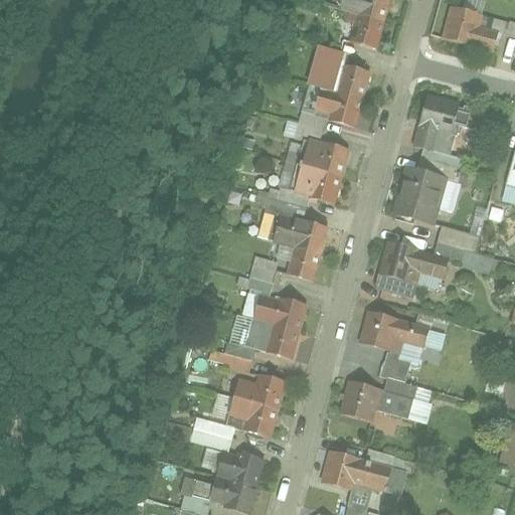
[(389,0),(352,0),(342,33),(375,44),(389,0)]
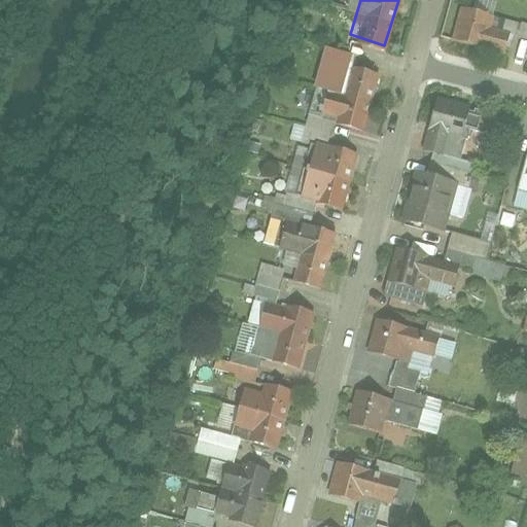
[(486,0),(473,0),(471,11),(492,15),(495,2),(486,0)]
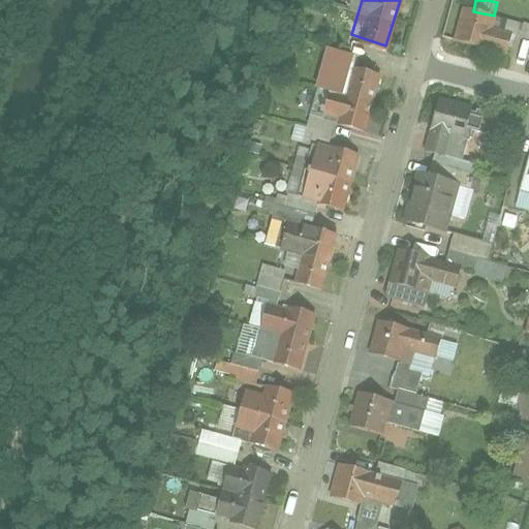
[(461,8),(452,42),(512,59),(519,35),(491,28),(494,18),(467,10),(461,8)]
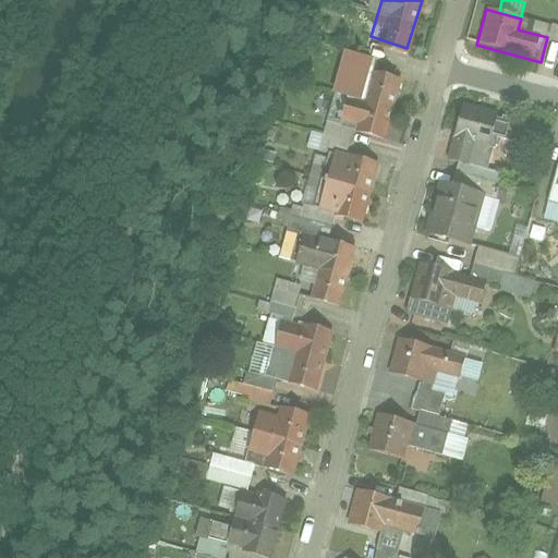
[(403,80),(365,68),(349,122),(386,134),(403,80)]
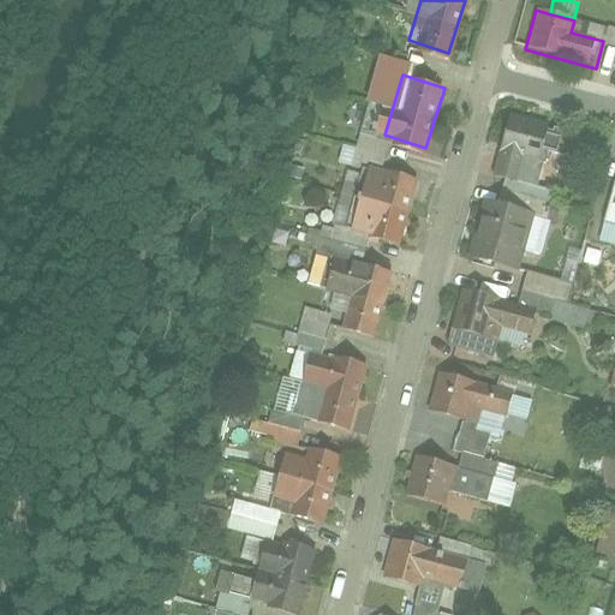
[(550,123),(509,111),(493,171),(532,183),(550,123)]
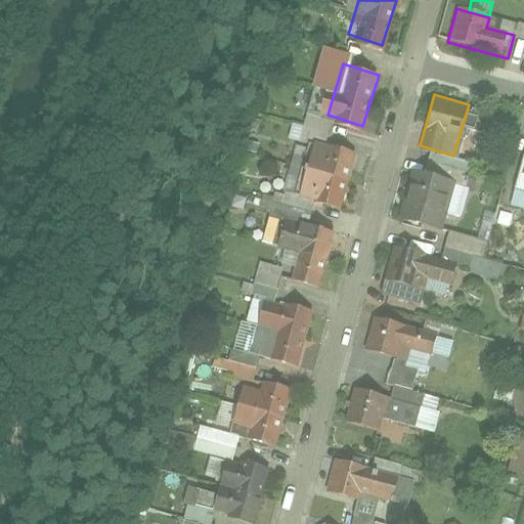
[(355,148),(315,138),(302,192),(342,203),(355,148)]
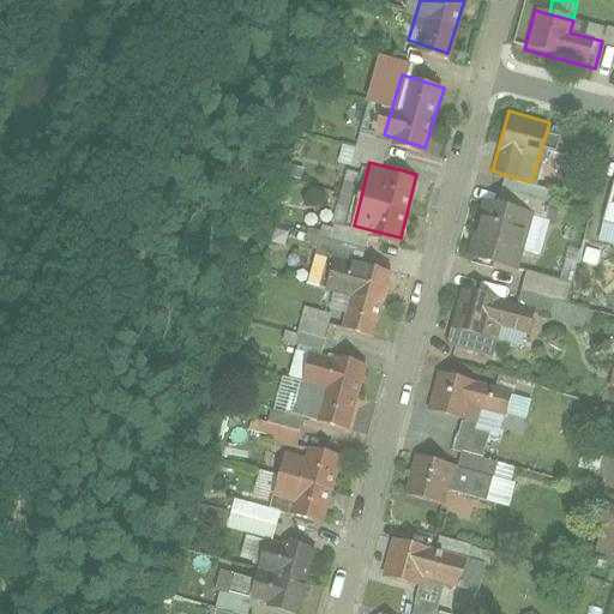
[(534,206),(497,196),(481,252),(518,263),(534,206)]
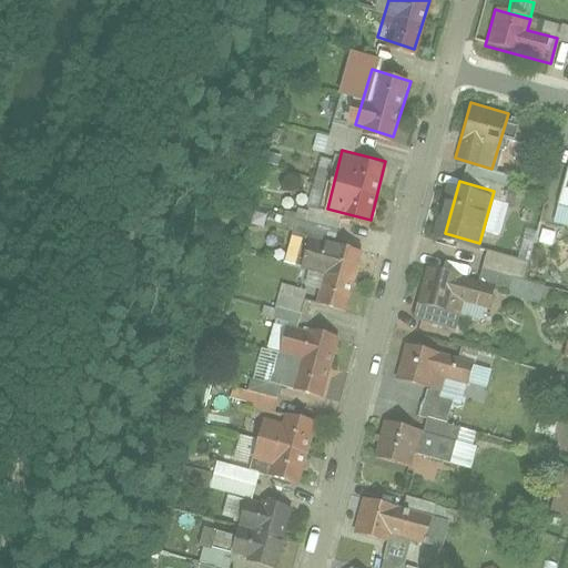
[(312,185),(308,210),(318,211),(323,188),(312,185)]
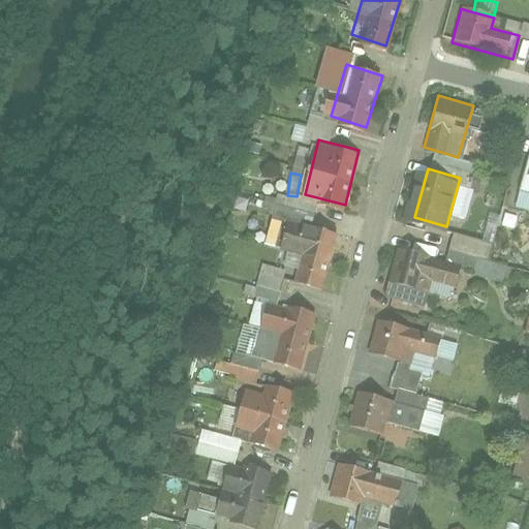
[(443,267),(505,281),(509,267),(488,262),(498,217),(487,215),(480,241),(450,235),(443,267)]
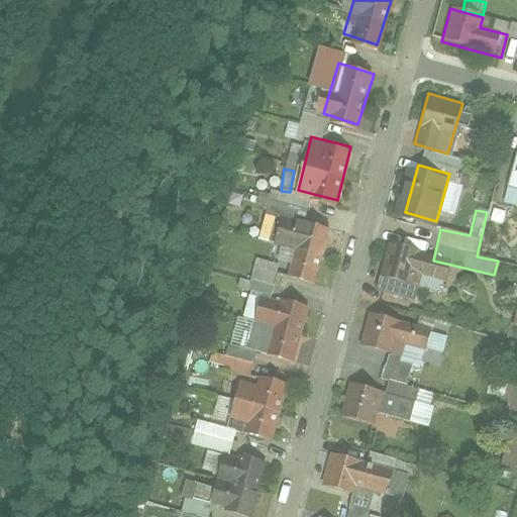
[(332,229),(295,217),(279,271),(316,282),(332,229)]
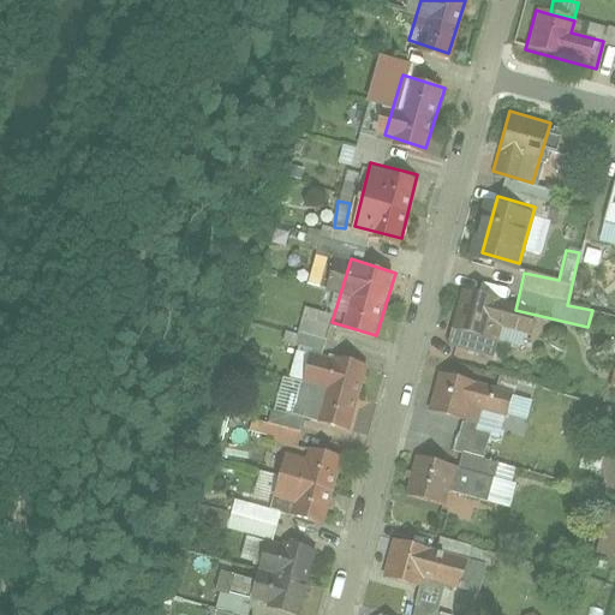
[(512,290),(471,278),(459,318),(500,330),(512,290)]
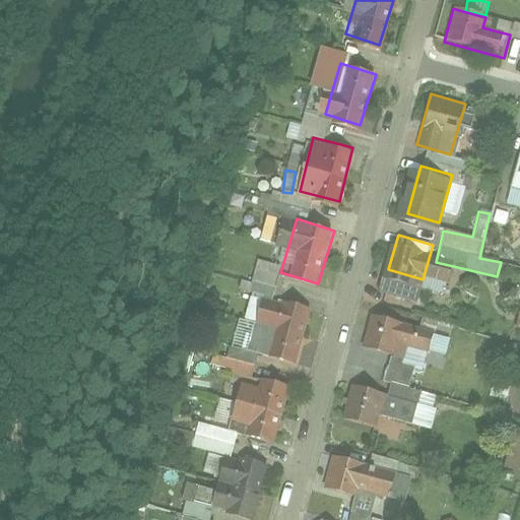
[(250,291),(273,295),(277,265),(254,262),(250,291)]
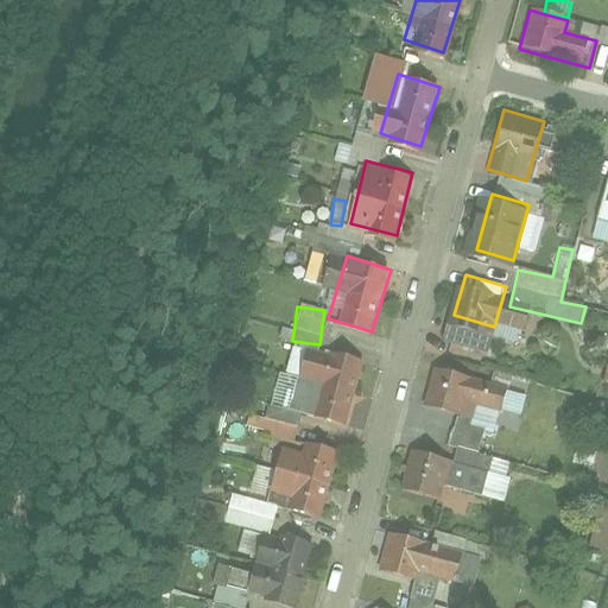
[(343,422),(359,362),(308,349),(293,410),(343,422)]
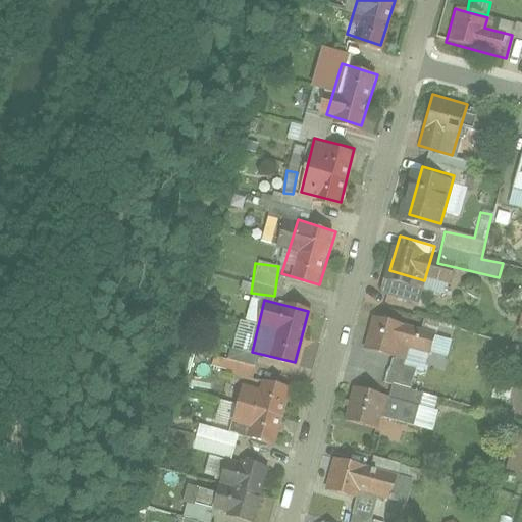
[(414,319),(380,310),(369,348),(404,358),(414,319)]
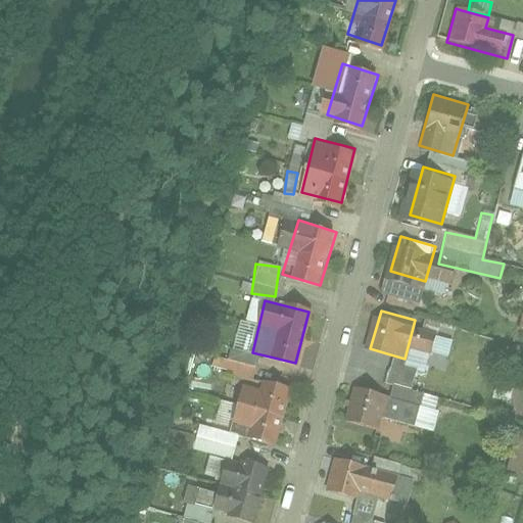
[(276,439),(288,387),(246,376),(233,428),(276,439)]
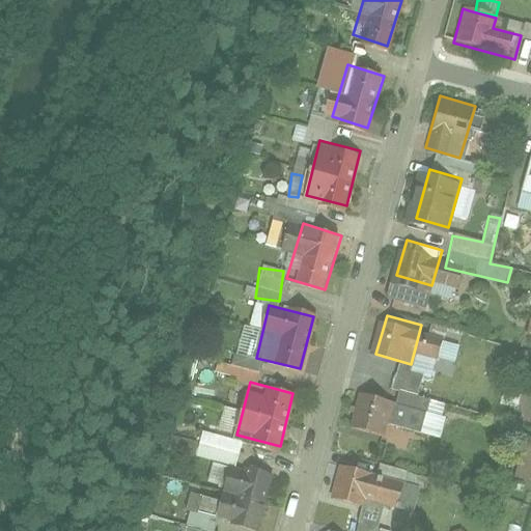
[(415,414),(362,398),(354,426),(406,442),(415,414)]
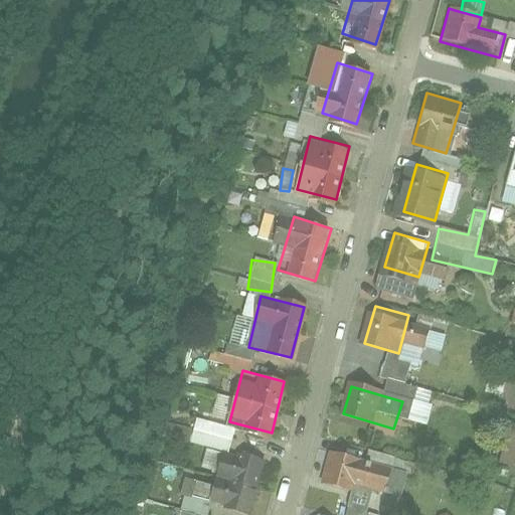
[(512,467),(514,456),(514,424),(508,423),(498,463),(512,467)]
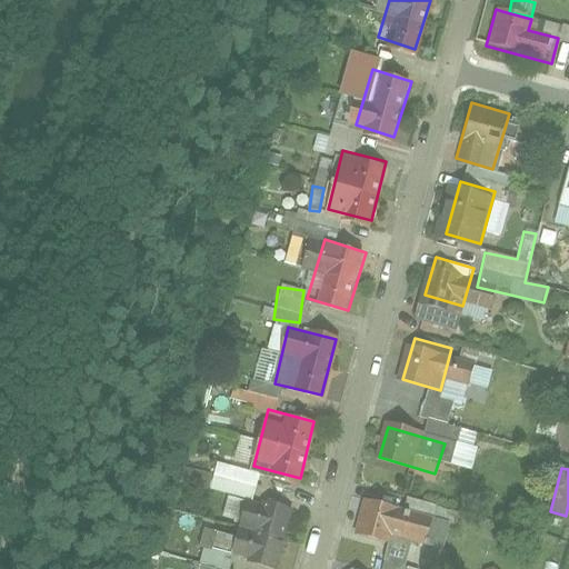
[(183,472),(182,485),(203,485),(205,473),(183,472)]
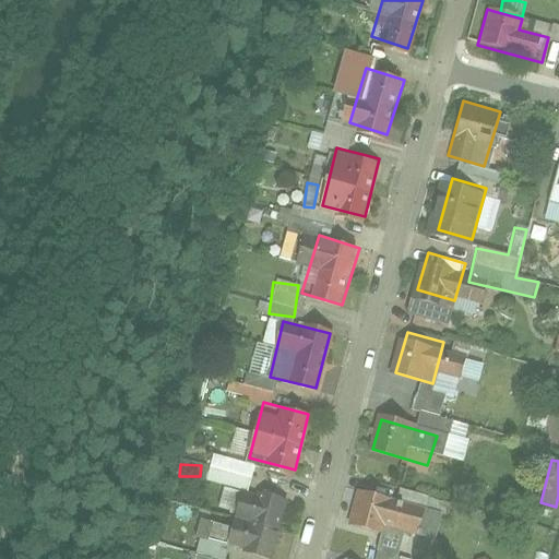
[(288,494),(248,482),(232,538),(272,550),(288,494)]
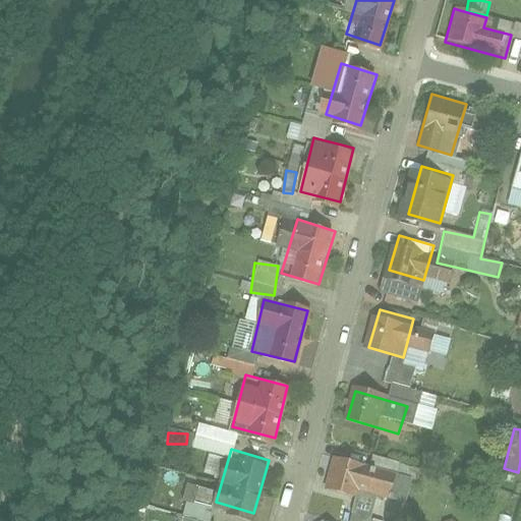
[(395,479),(335,461),(327,486),(387,506),(395,479)]
